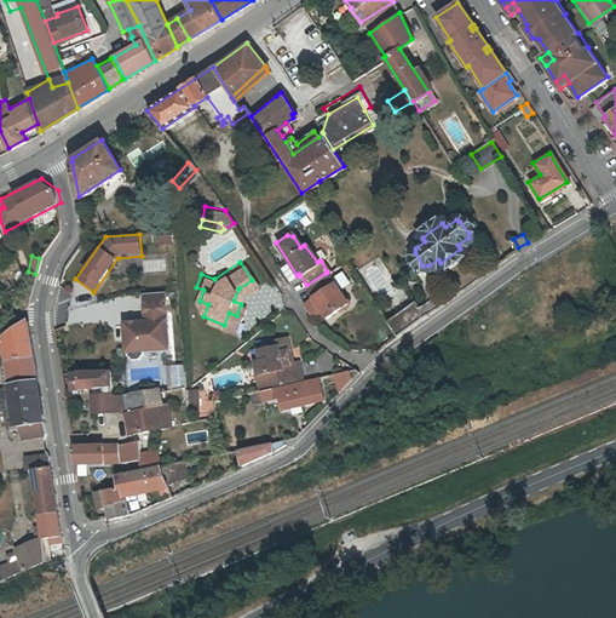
[(317,307),(320,310),(323,316),(337,308),(337,305),(343,302),(343,299),(326,273),(306,285),(305,286),(311,296),(301,303),(309,313),(317,307)]
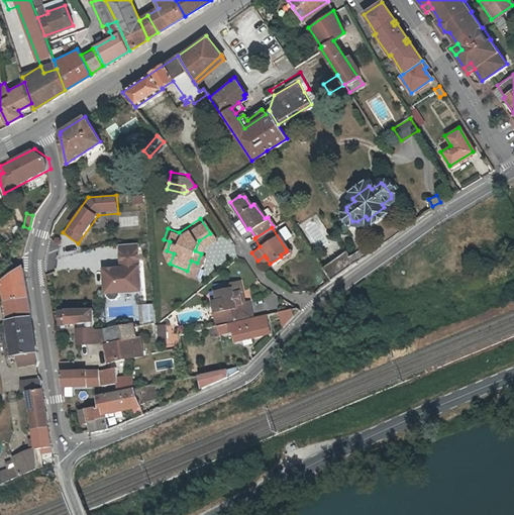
[(163,261),(170,264),(174,253),(167,250),(170,241),(164,239),(160,249),(163,261)]
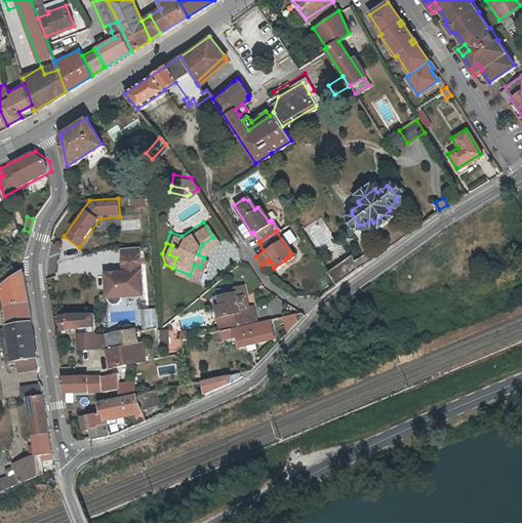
[(142,247),(120,249),(121,272),(103,273),(105,302),(145,298),(142,247)]
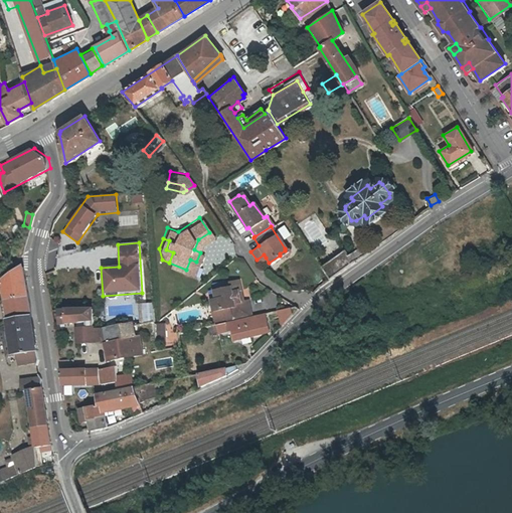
[(352,262),(343,248),(320,267),(328,279),(352,262)]
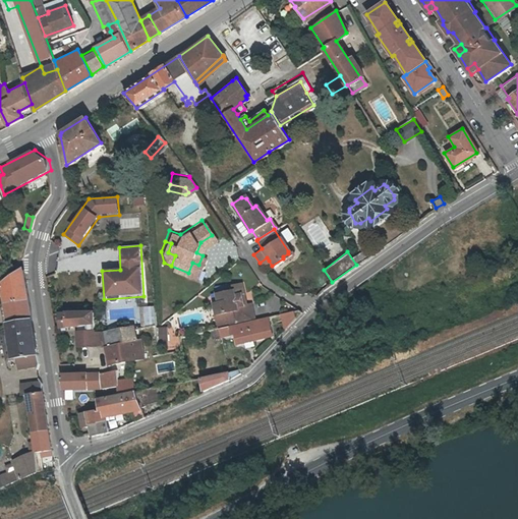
[(194,276),(198,265),(192,263),(188,273),(194,276)]
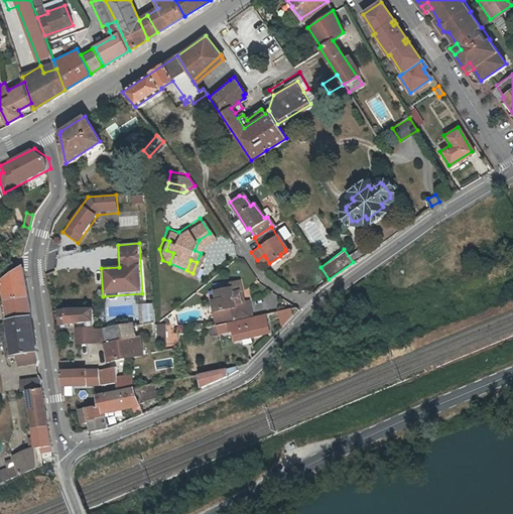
[(4,289),(9,318),(30,316),(21,266),(1,279),(0,280),(0,290),(4,289)]
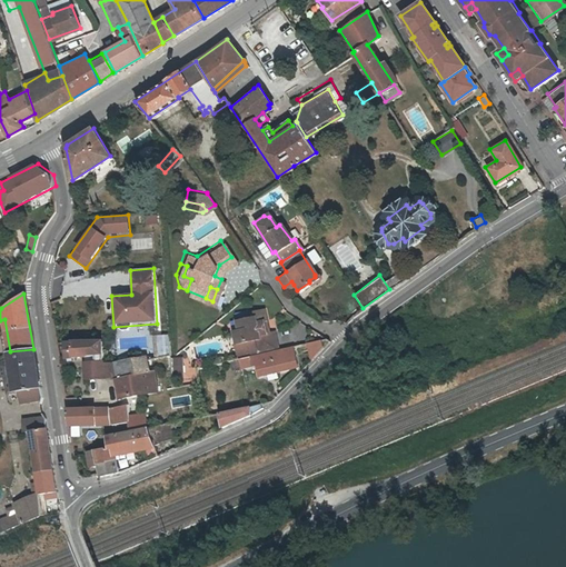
[(238,327),(232,328),(235,340),(234,341),(237,357),(255,352),(276,348),(271,329),(266,330),(262,320),(265,319),(262,308),(251,309),(252,315),(248,316),(236,318),(238,327)]
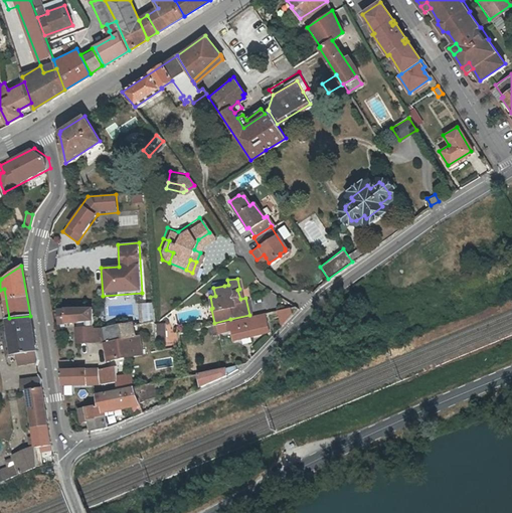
[(275,310),(280,325),(291,313),(289,307),(275,310)]
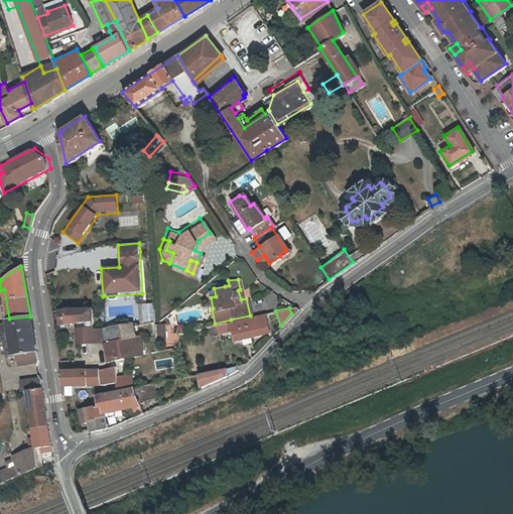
[(95,346),(104,343),(133,336),(131,325),(130,323),(108,328),(92,328),(91,308),(57,310),(59,327),(75,327),(77,346),(95,346)]
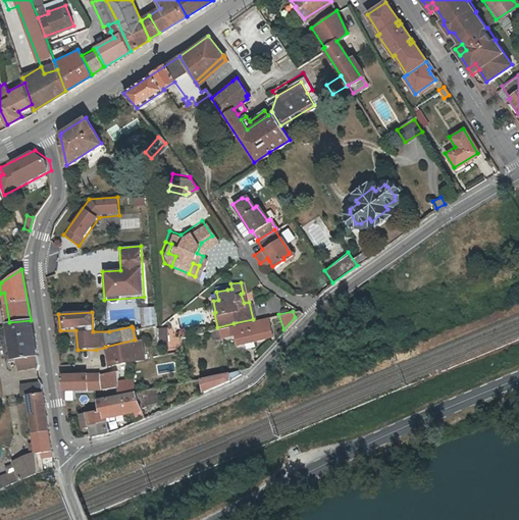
[(266,317),(253,319),(234,323),(217,327),(218,334),(232,332),(236,343),(271,334),(266,317)]
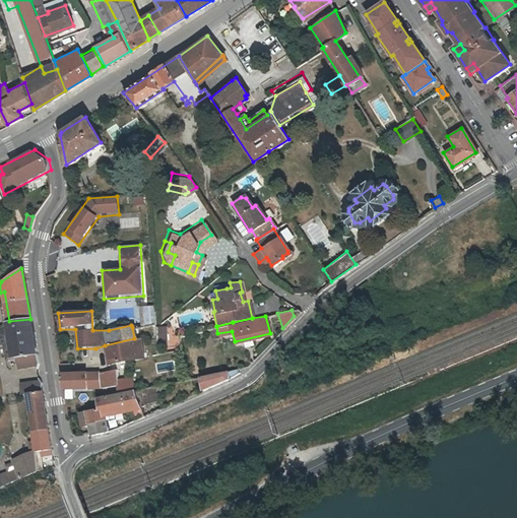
[(38,362),(30,319),(9,321),(9,332),(8,332),(14,366),(38,362)]
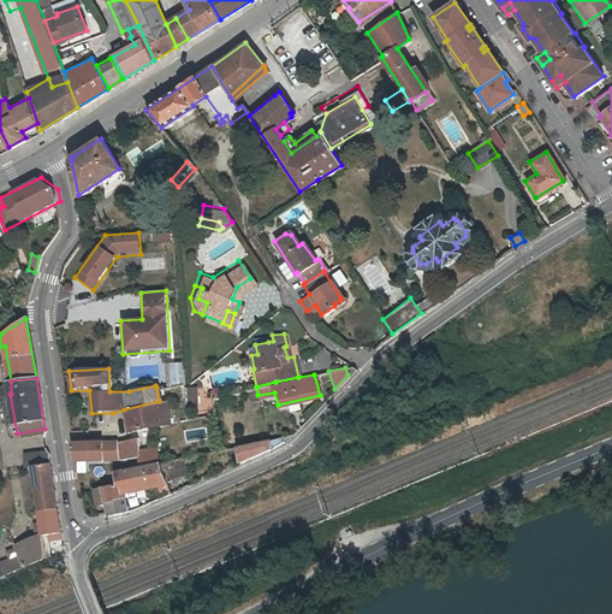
[(183,397),(189,397),(194,396),(192,383),(182,384),(183,394),(183,395),(183,397)]
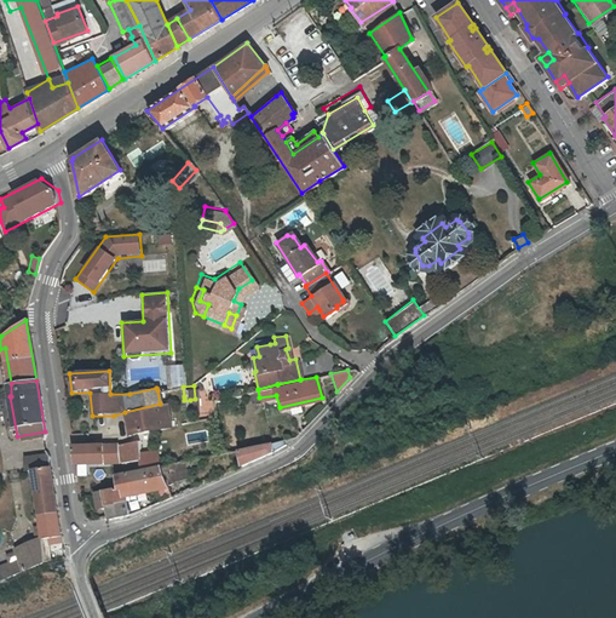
[(165,402),(160,404),(125,412),(128,431),(168,424),(165,402)]
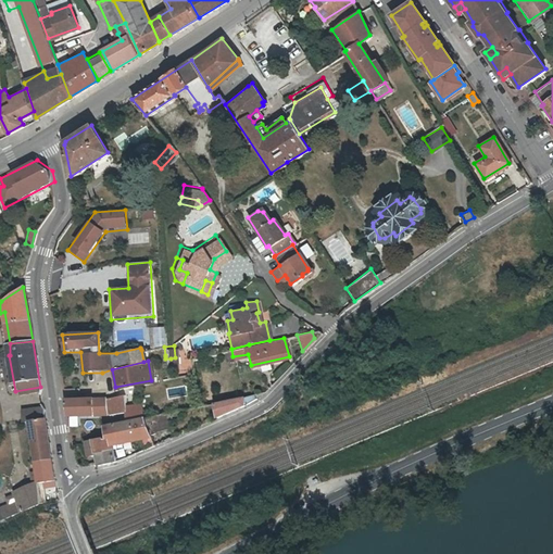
[(126,416),(141,414),(140,401),(124,404),(123,393),(116,394),(104,395),(108,413),(124,410),(126,416)]
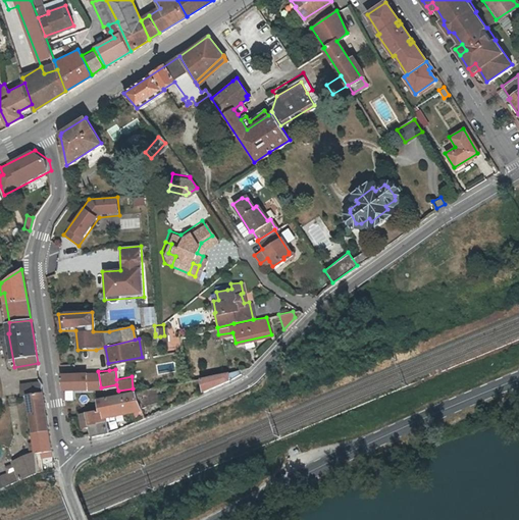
[(199,377),(203,391),(229,379),(227,371),(199,377)]
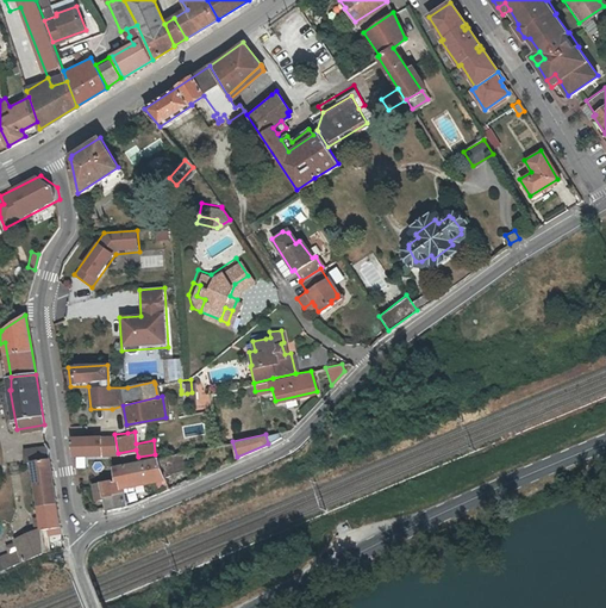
[(116,458),(113,436),(73,440),(75,461),(116,458)]
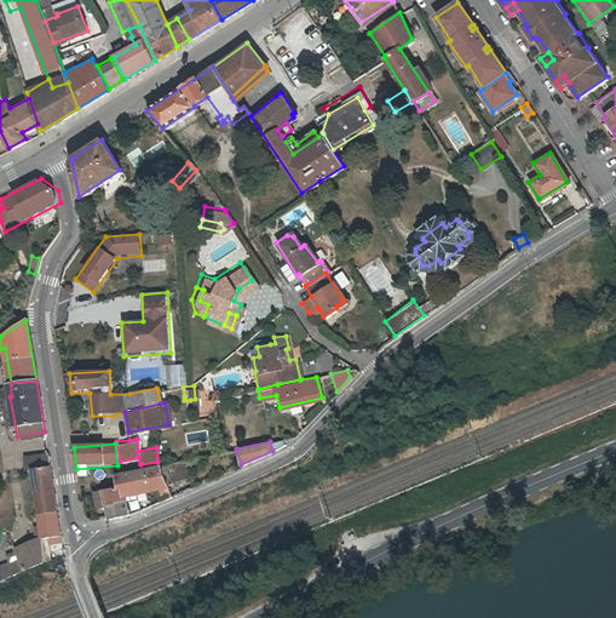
[(159,464),(165,480),(173,478),(168,462),(159,464)]
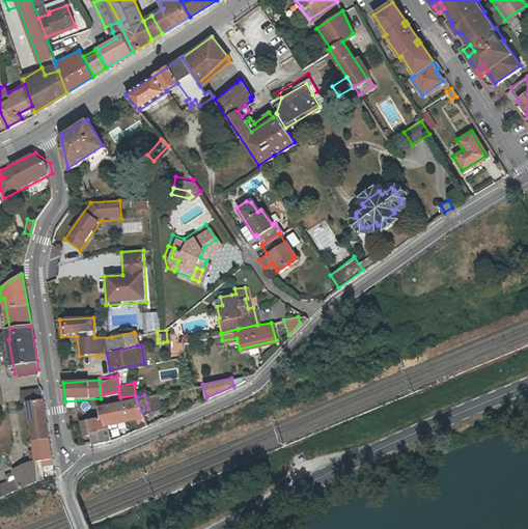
[(142,414),(141,411),(136,397),(120,401),(96,406),(101,417),(103,417),(104,421),(112,421),(142,414)]
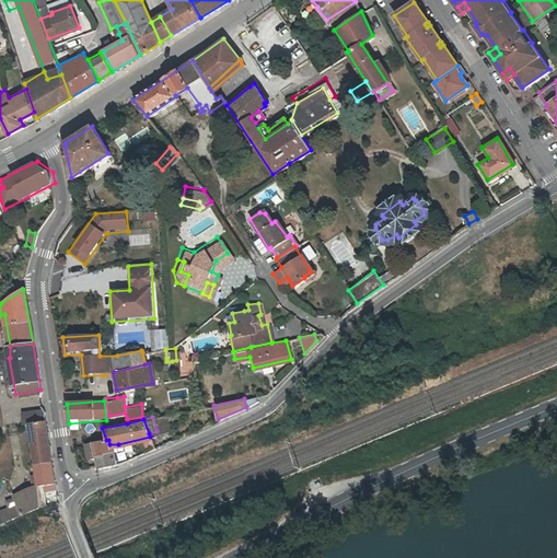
[(27,421),(33,463),(51,460),(45,420),(37,420),(27,421)]
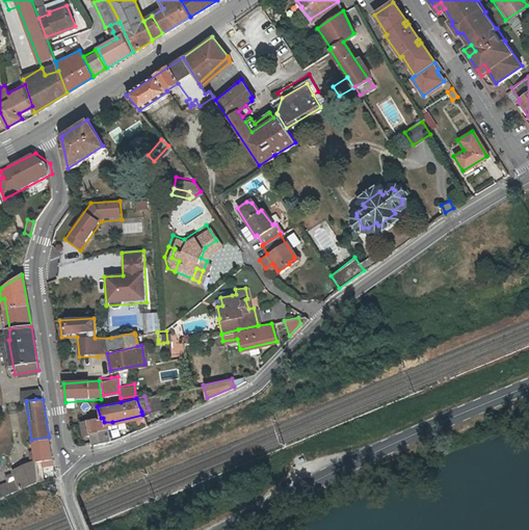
[(86,421),(80,422),(83,433),(88,432),(106,428),(104,422),(103,418),(101,418),(86,421)]
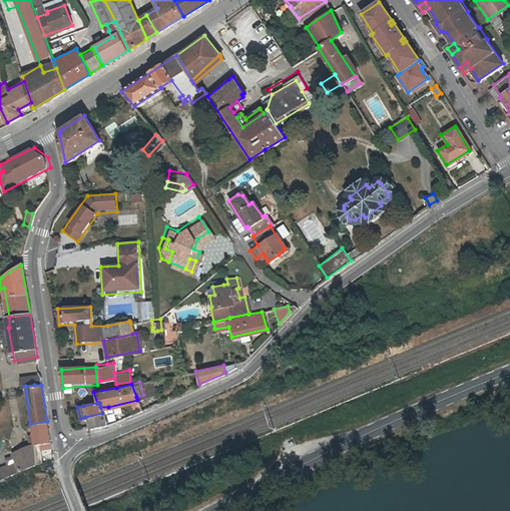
[(105,423),(102,413),(85,417),(87,428),(105,423)]
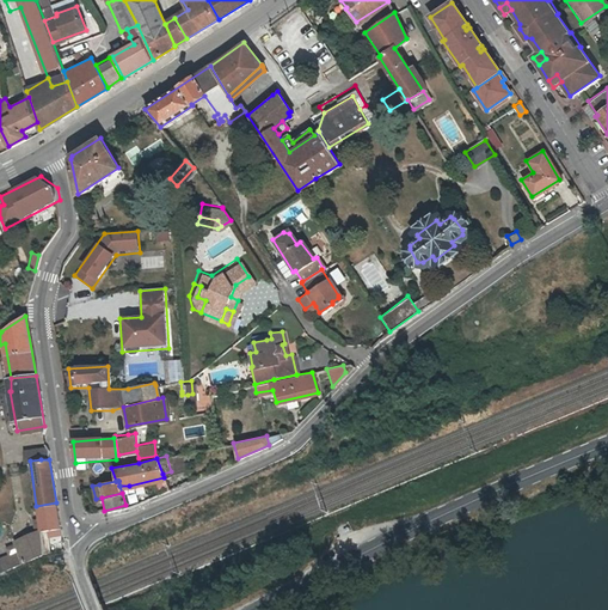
[(40,530),(47,529),(60,526),(56,502),(36,506),(40,528),(40,530)]
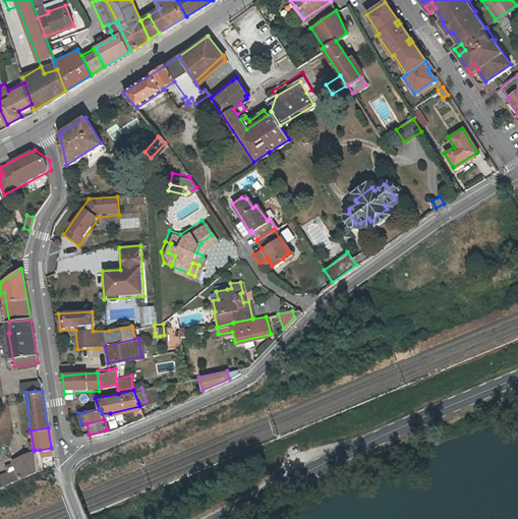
[(34,451),(34,449),(10,459),(17,477),(21,476),(37,469),(34,451)]
